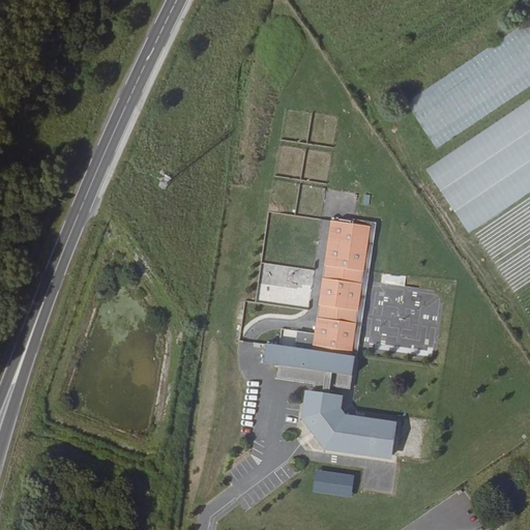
[(437,149),(529,86),(529,18),(406,104),(437,149)]
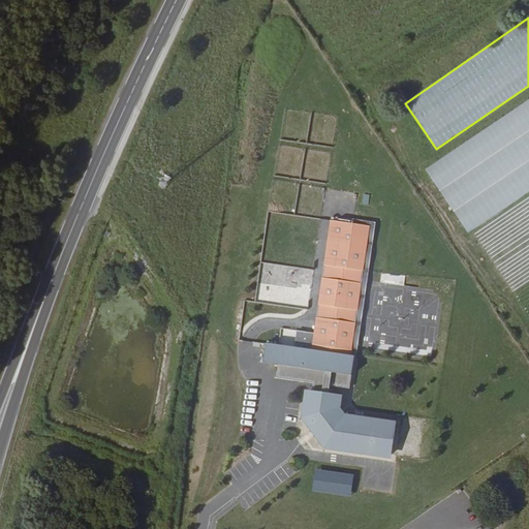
[(528,192),(528,100),(426,170),(468,234),(528,192)]
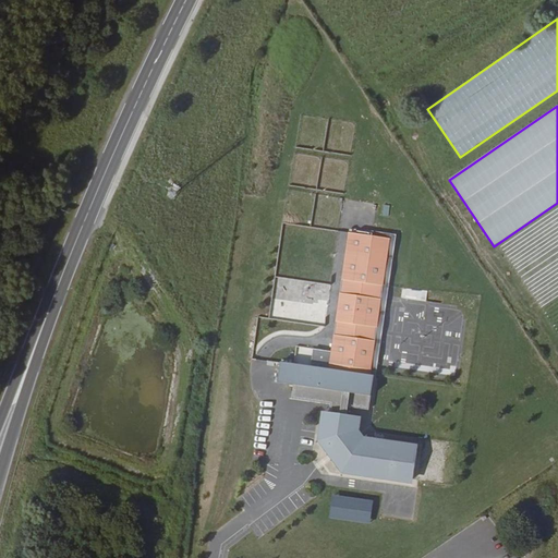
[(374,371),(389,239),(348,234),(335,367),(352,368),(351,375),(283,368),(281,389),(298,390),(296,404),(334,408),(334,415),(330,415),(328,444),(325,445),(350,476),(352,472),(421,478),(423,445),(370,439),(363,432),(364,419),(351,417),(351,409),(373,412),(377,377),(368,376),(370,371),(374,371)]
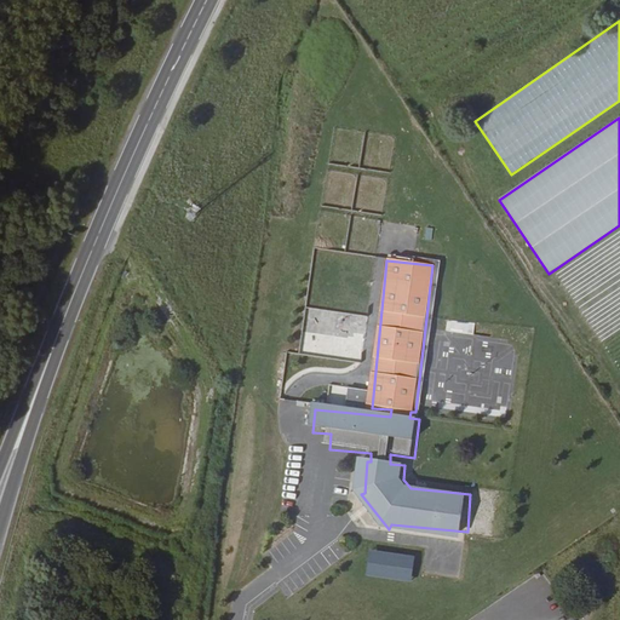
[(504,409),(518,346),(452,332),(443,373),(457,375),(452,397),(504,409)]
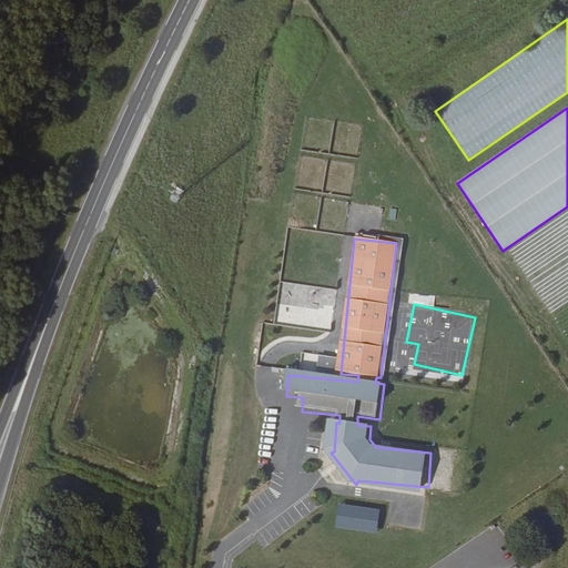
[(377,531),(379,508),(337,504),(335,527),(377,531)]
